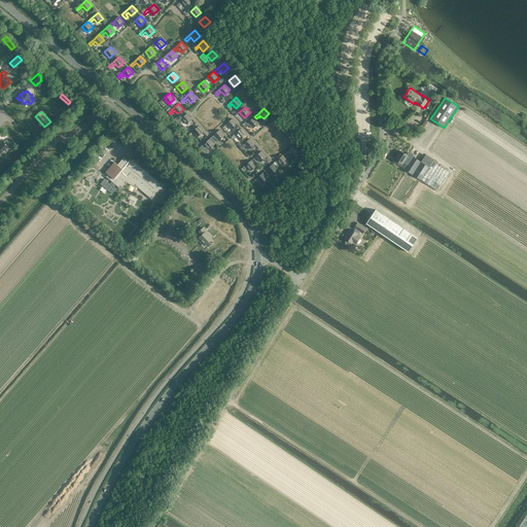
[(182,121),(183,120),(186,124),(192,118),(187,113),(177,123),(179,125),(180,123),(181,124),(182,121)]
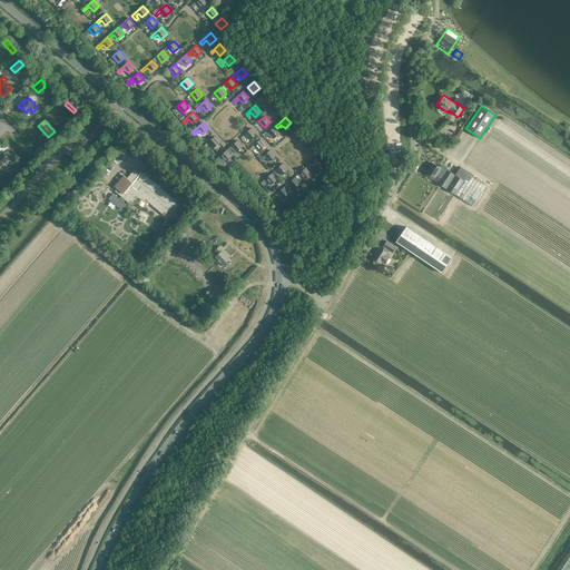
[(273,139),(274,138),(279,133),(275,127),(267,134),(265,131),(263,134),(264,135),(263,135),(264,136),(265,138),(268,136),(271,136),(273,139)]
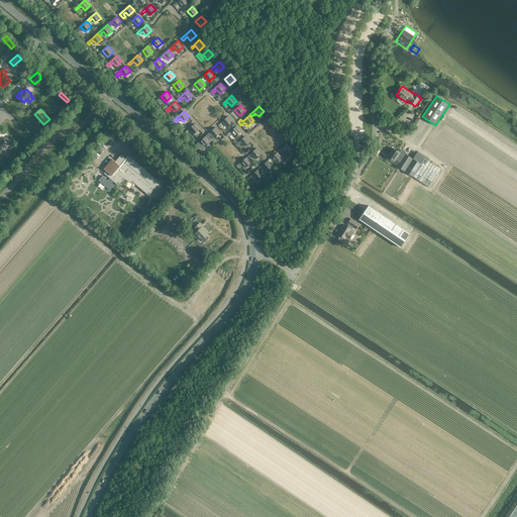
[(227,126),(233,121),(228,116),(222,121),(227,126)]
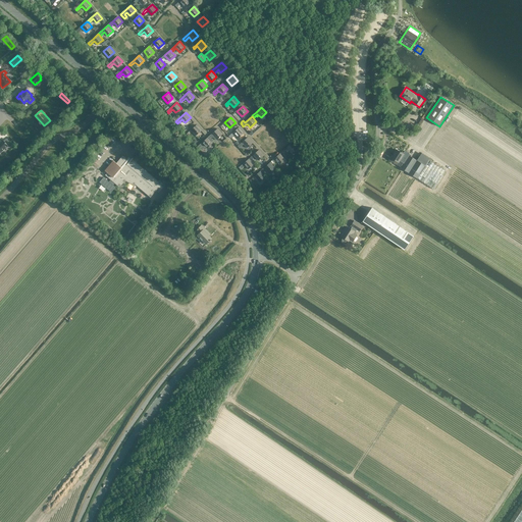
[(196,136),(202,131),(197,124),(191,129),(196,136)]
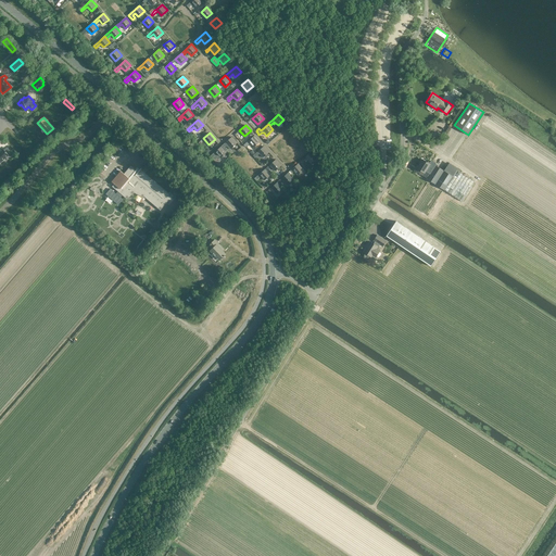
[(245,147),(250,142),(253,147),(260,141),(254,135),(243,144),(245,147)]
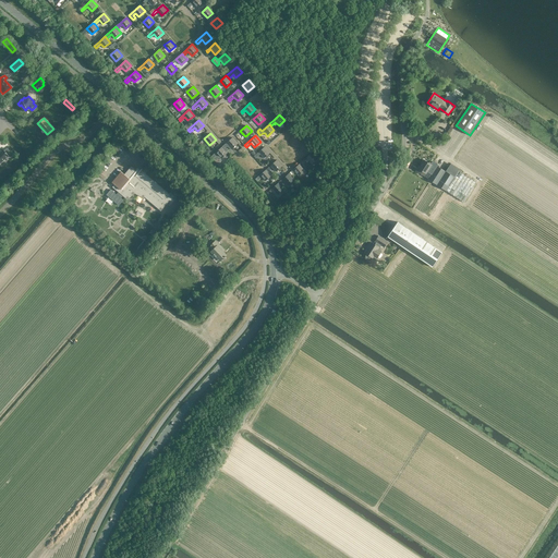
[(232,137),(227,143),(222,146),(227,152),(229,150),(227,148),(226,147),(227,146),(228,147),(231,149),(238,143),(232,137)]
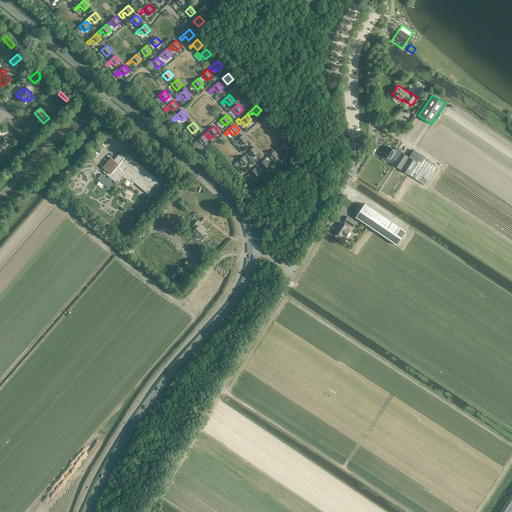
[(233,138),(231,140),(231,141),(233,143),(243,134),(241,132),(233,139),(233,138)]
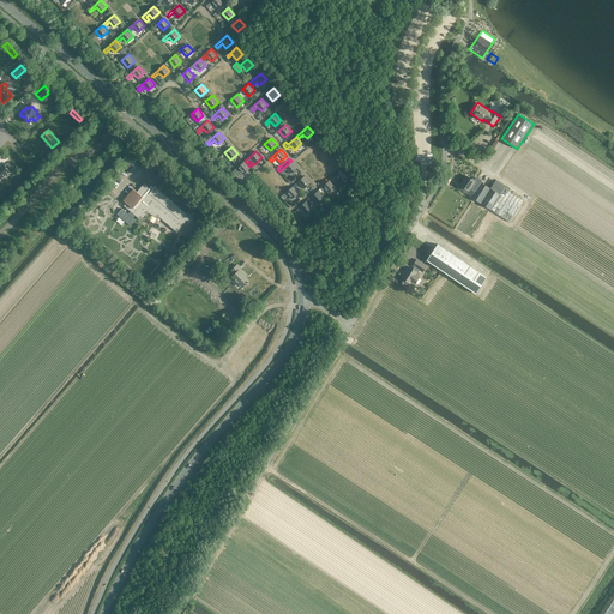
[(242,175),(244,174),(247,172),(248,173),(251,169),(245,161),(233,172),(235,174),(239,172),(240,172),(242,175)]
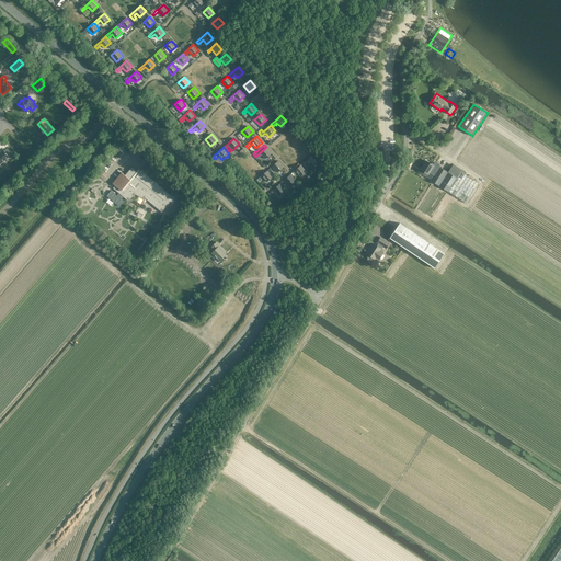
[(266,147),(255,157),(258,159),(262,155),(265,159),(272,153),(266,147)]
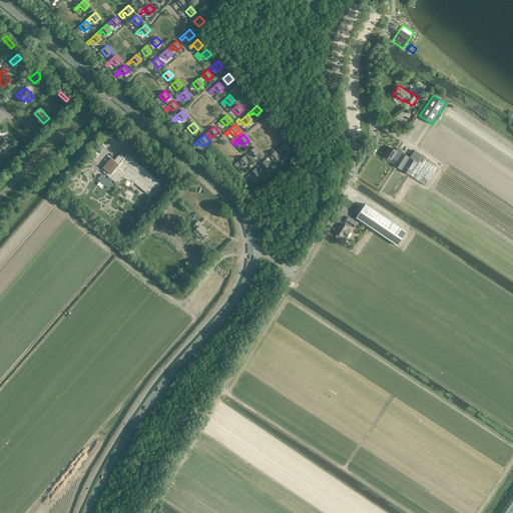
[(2,136),(0,137),(0,149),(7,143),(9,144),(11,142),(6,136),(3,138),(2,136)]
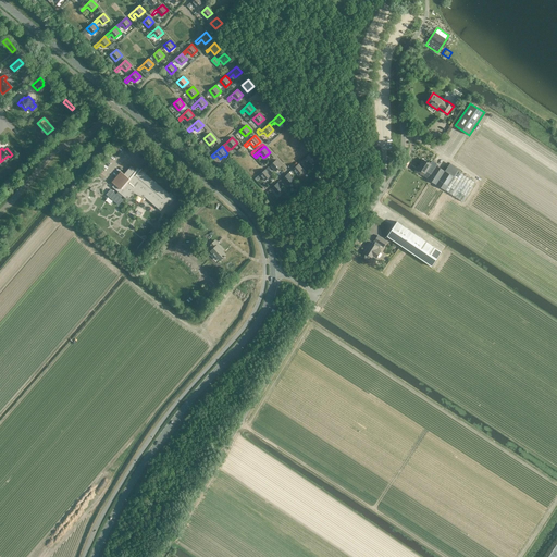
[(311,163),(318,158),(312,151),(306,157),(311,163)]
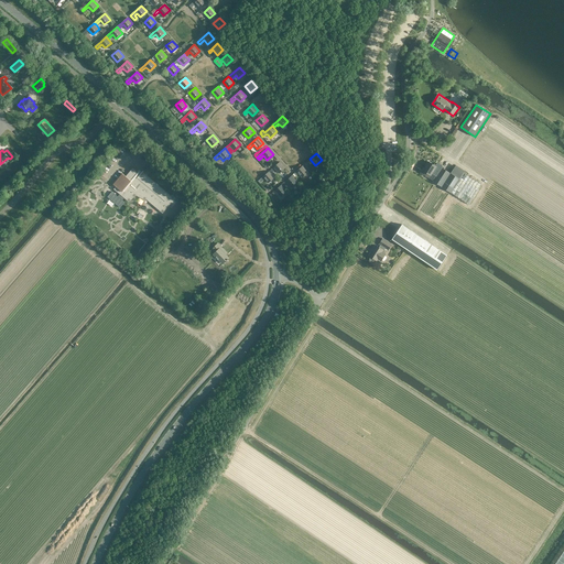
[(279,173),(285,167),(280,161),(273,166),(279,173)]
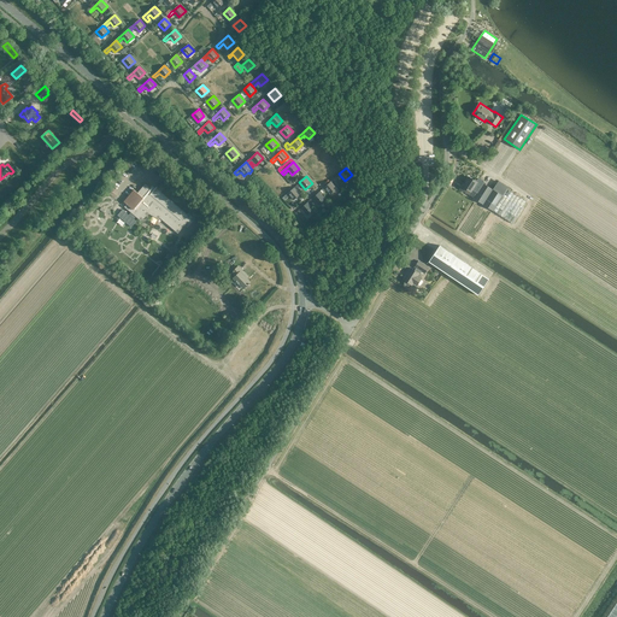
[(464,183),(463,187),(471,193),(472,191),(476,193),(474,198),(493,211),(512,223),(528,199),(509,187),(503,183),(499,181),(493,189),(485,183),(486,182),(480,178),(479,181),(476,178),(475,181),(469,177),(464,183)]
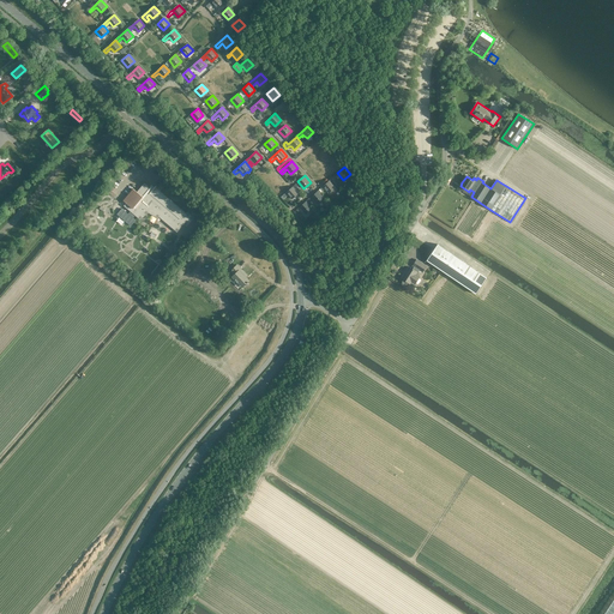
[(330,180),(326,182),(323,186),(329,193),(336,187),(330,180)]
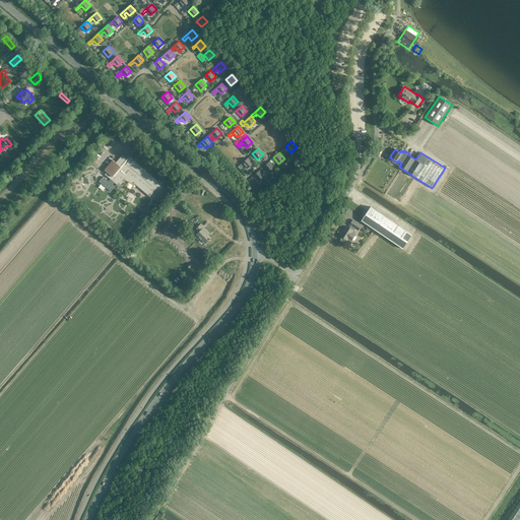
[(105,174),(118,185),(119,186),(121,184),(126,180),(132,183),(134,185),(135,183),(150,196),(154,190),(157,192),(165,184),(159,180),(158,181),(132,158),(133,156),(133,155),(129,160),(122,154),(116,163),(113,159),(105,170),(107,172),(105,174)]
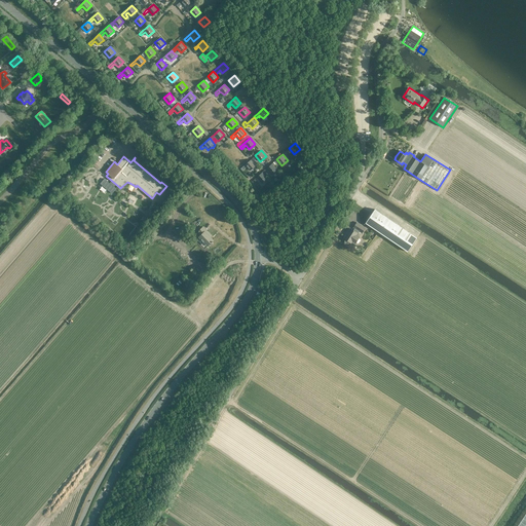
[(242,171),(248,166),(250,170),(256,165),(251,159),(240,168),(242,171)]
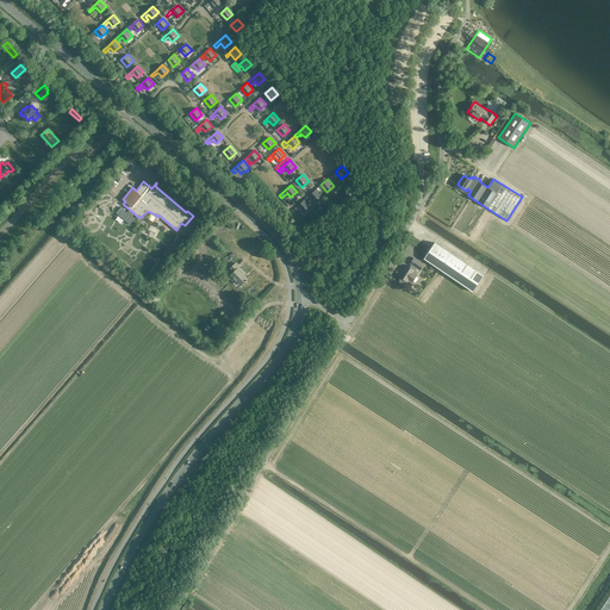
[(315,201),(322,195),(316,190),(309,195),(315,201)]
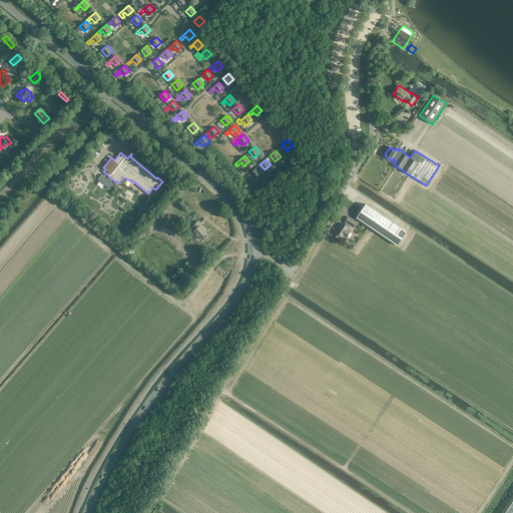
[(255,178),(261,173),(255,167),(250,172),(255,178)]
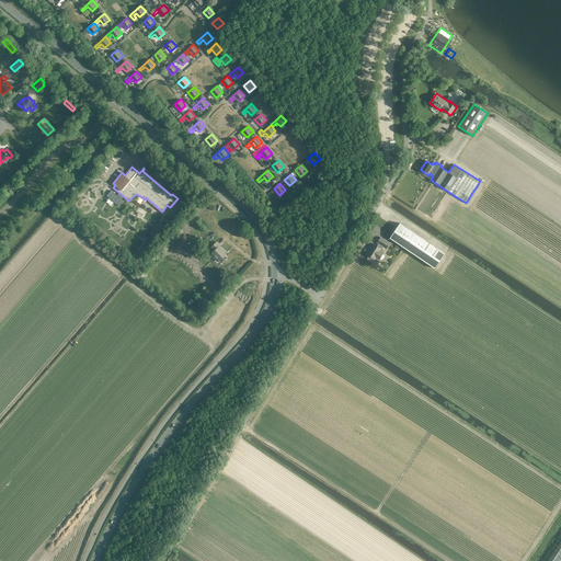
[(389,238),(435,268),(445,254),(399,224),(389,238)]
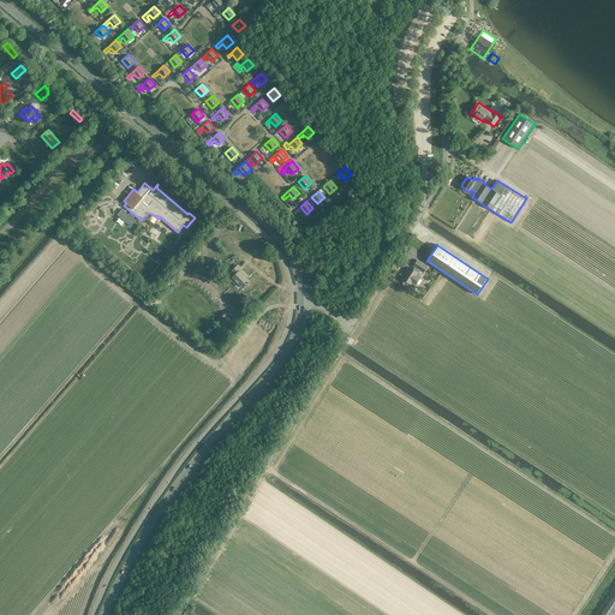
[(402,279),(404,280),(404,281),(404,282),(404,284),(405,285),(406,285),(407,285),(408,284),(411,285),(412,284),(416,286),(421,276),(417,275),(419,270),(423,273),(428,267),(417,261),(413,267),(415,267),(413,269),(410,267),(402,279)]
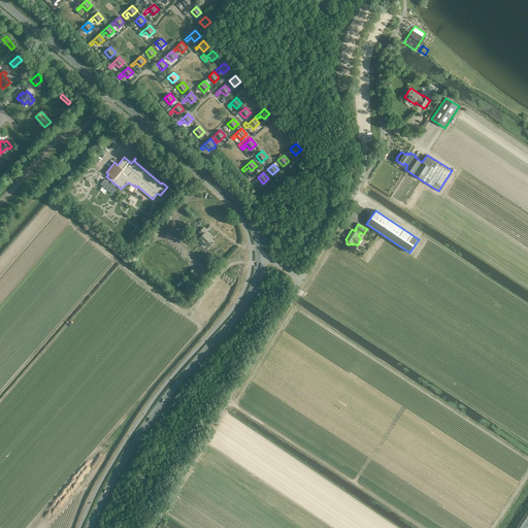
[(198,236),(200,237),(208,246),(215,241),(211,238),(212,236),(204,228),(199,233),(200,234),(198,236)]
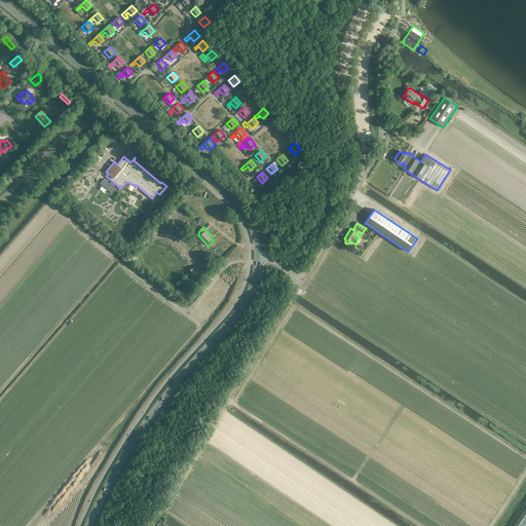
[(214,265),(212,263),(205,269),(208,271),(214,265)]
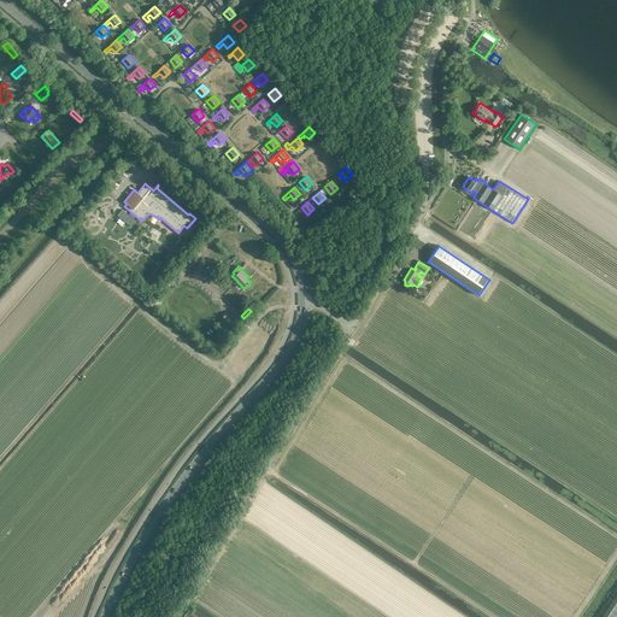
[(616,616),(616,601),(606,616),(616,616)]
